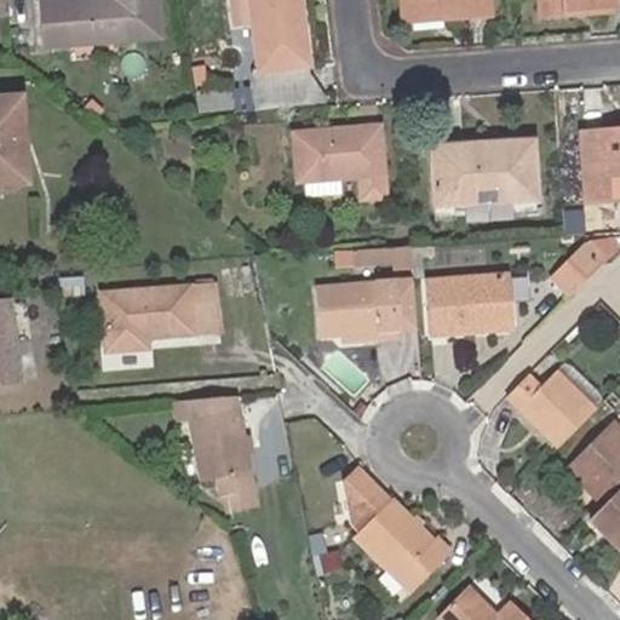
[(59,50),(107,46),(148,41),(143,0),(97,0),(98,4),(30,11),(34,52),(59,50)]
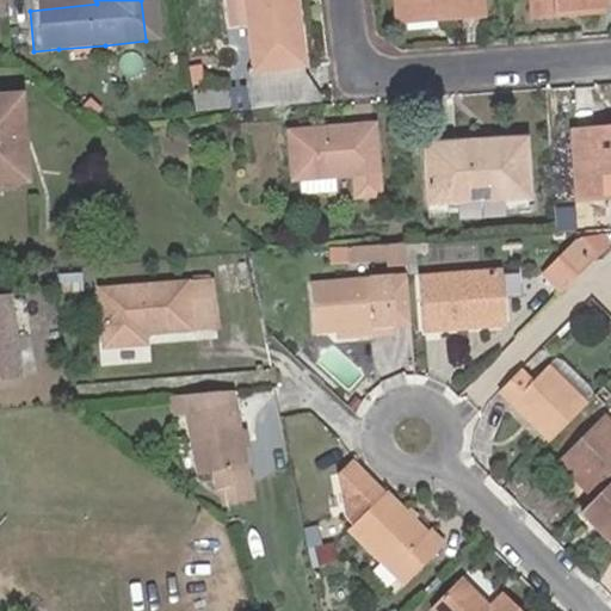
[(245,22),(240,0),(229,0),(226,1),(229,24),(245,22)]
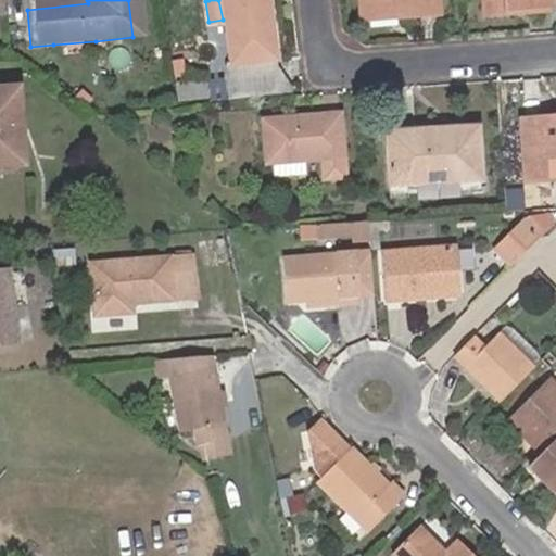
[(260,61),(272,59),(263,0),(218,0),(223,20),(228,63),(230,63),(234,79),(261,75),(260,61)]
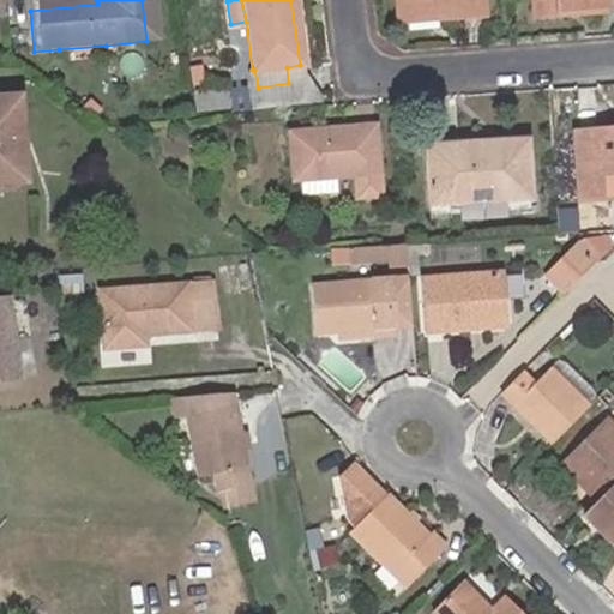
[(432,4),(433,11),(476,8),(475,0),(390,0),(391,7),(432,4)]
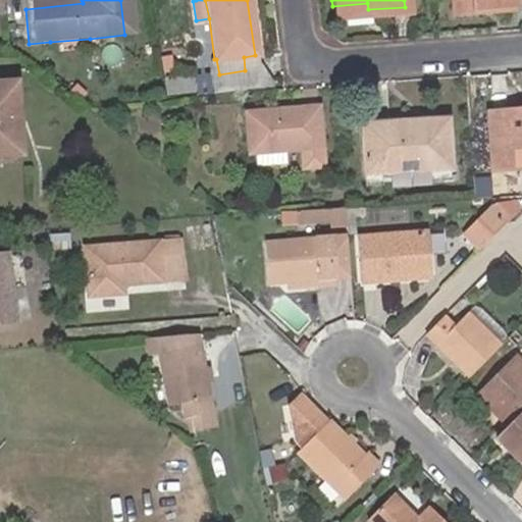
[(513,2),(457,6),(450,7),(450,12),(513,8),(513,2)]
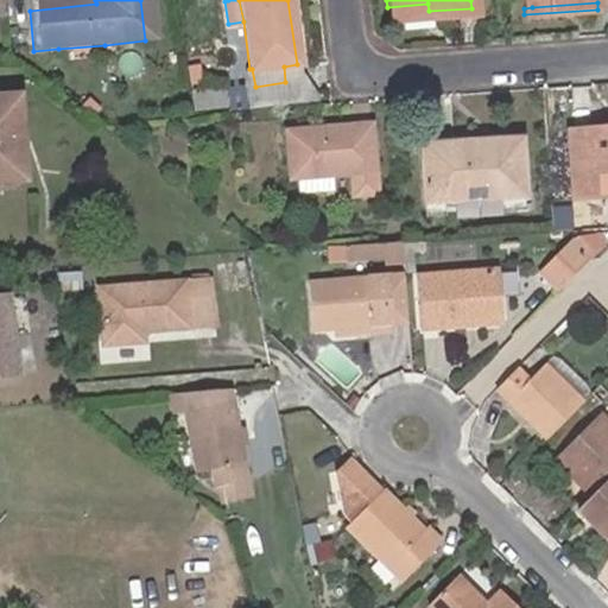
[(388,14),(429,11),(428,4),(387,7),(388,14)]
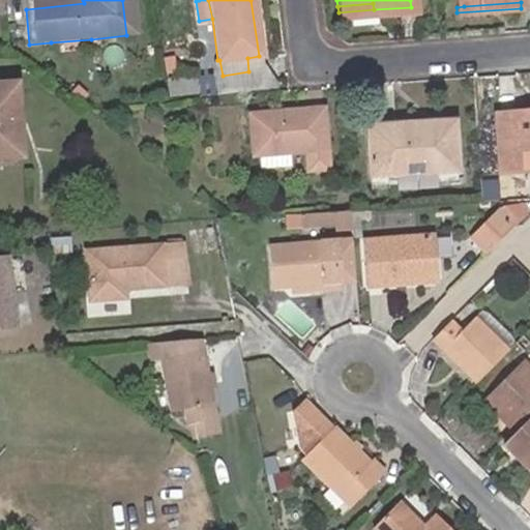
[(92,52),(91,39),(51,42),(52,55),(92,52)]
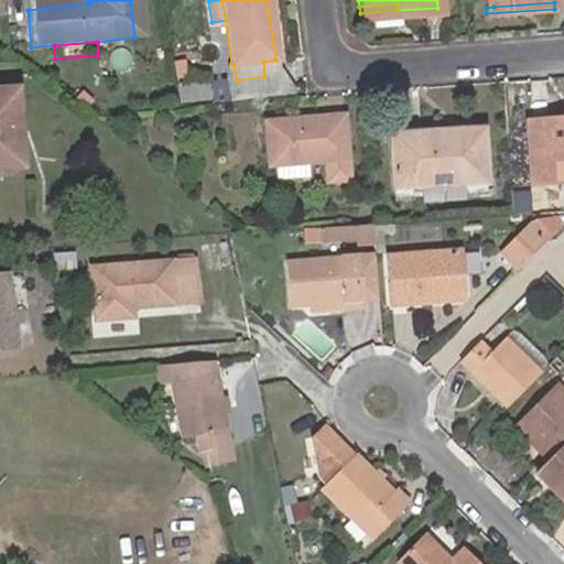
[(278,74),(275,60),(263,62),(264,76),(278,74)]
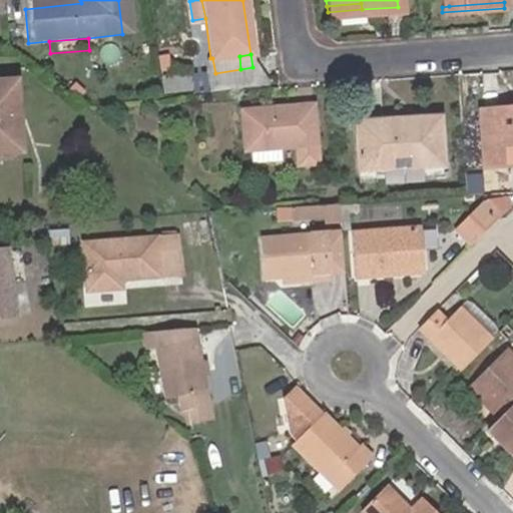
[(0,146),(17,146),(13,77),(0,77),(0,146)]
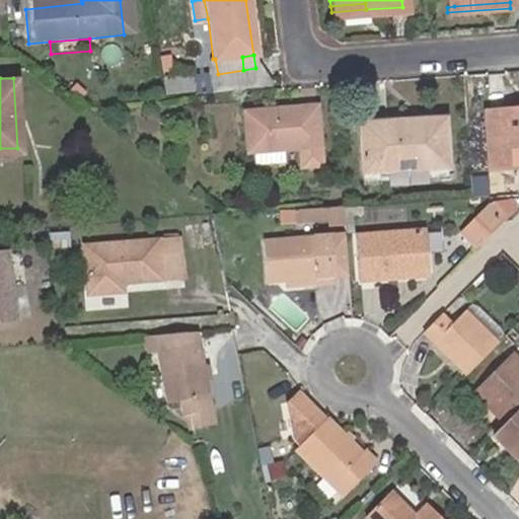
[(249,151),(279,148),(316,145),(312,105),(241,110),(244,151),(249,151)]
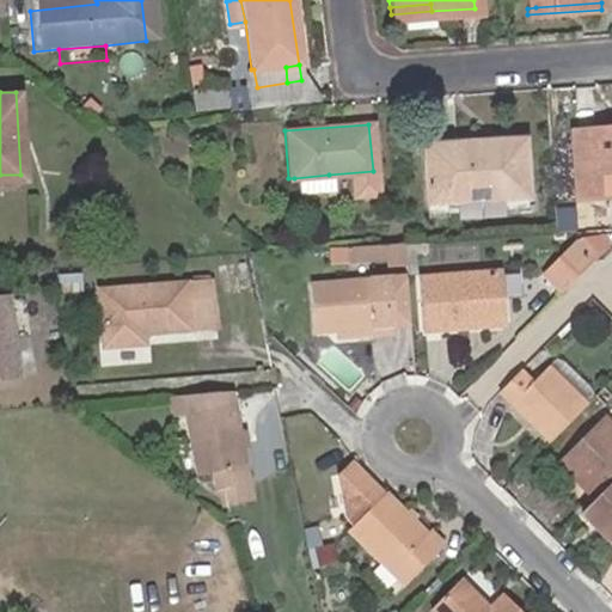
[(600,185),(611,184),(611,127),(570,130),(576,201),(601,199),(600,185)]
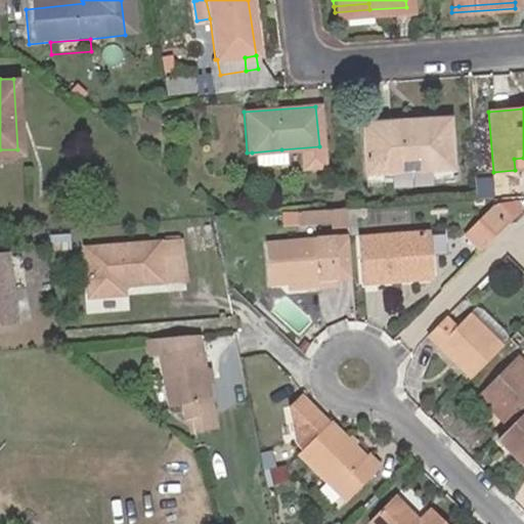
[(363,174),(450,169),(446,118),(385,122),(359,123),(363,174)]
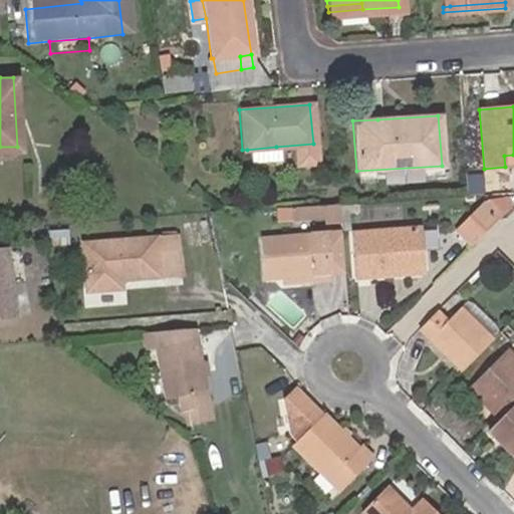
[(277,161),(276,147),(247,150),(249,164),(277,161)]
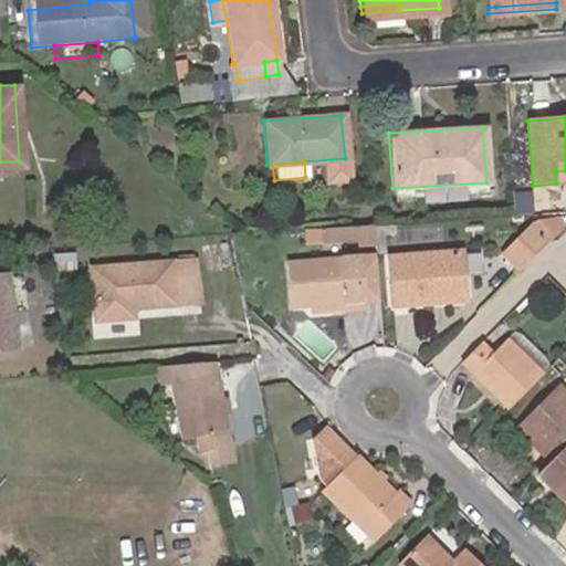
[(565,182),(565,170),(555,171),(556,184),(565,182)]
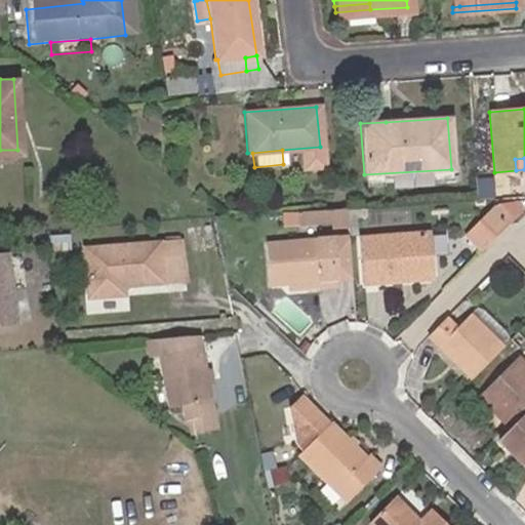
[(452,183),(451,169),(364,174),(365,187),(452,183)]
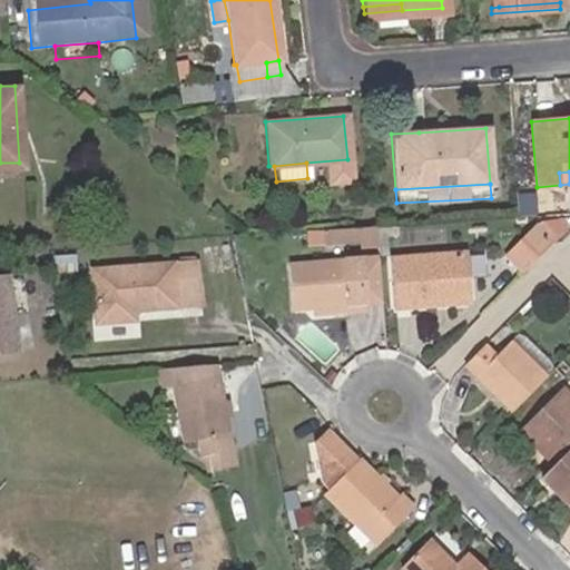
[(513,256),(529,269),(556,242),(540,228),(513,256)]
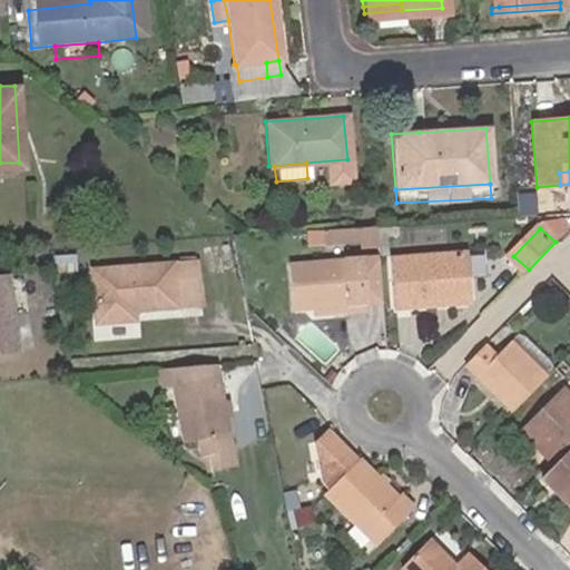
[(396,310),(474,304),(471,256),(393,262),(396,310)]
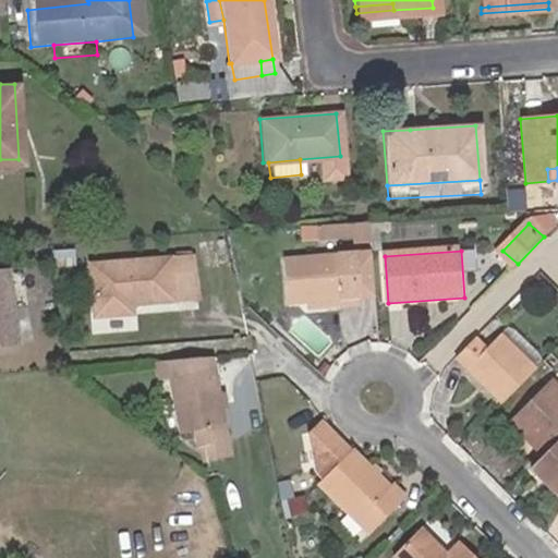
[(288,302),(307,301),(342,299),(342,306),(362,304),(358,255),(284,259),(288,302)]
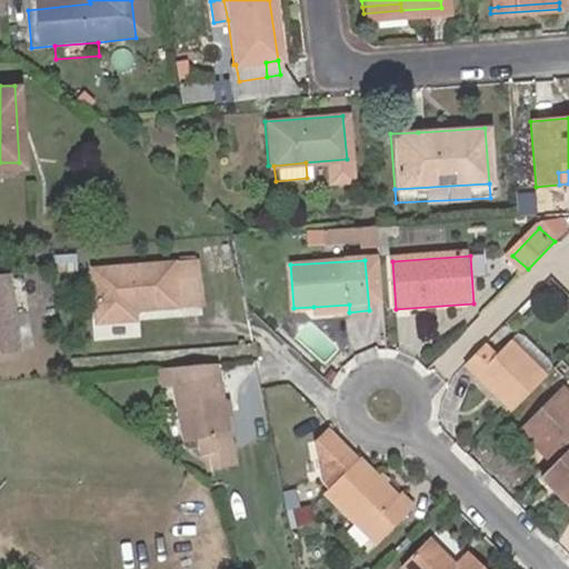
[(136,310),(201,306),(196,265),(96,271),(100,322),(137,320),(136,310)]
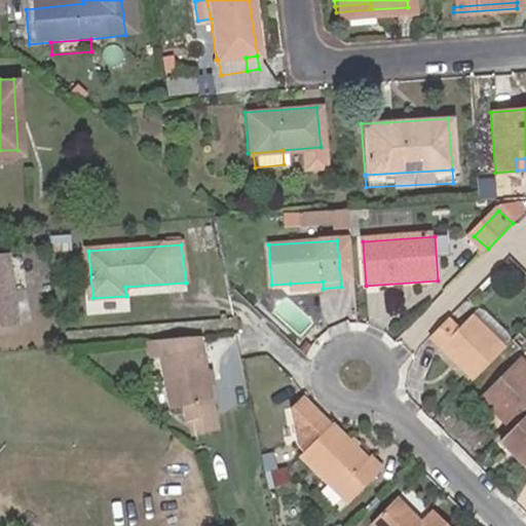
[(0,325),(11,325),(7,251),(0,251),(0,325)]
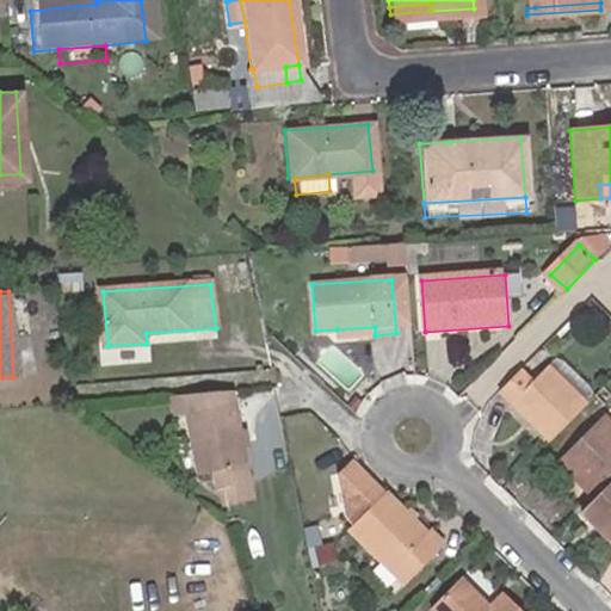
[(375,327),(337,329),(338,338),(375,335),(375,327)]
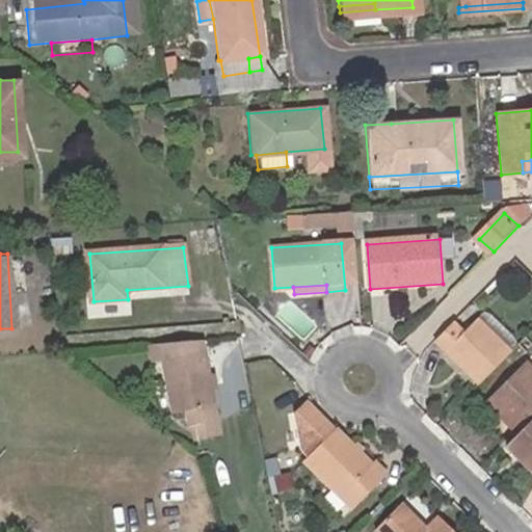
[(514,347),(522,339),(488,307),(481,314),(514,347)]
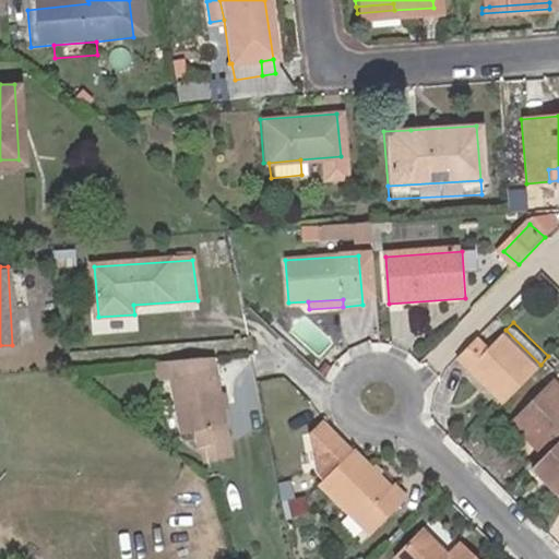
[(477,340),(460,358),(504,400),(536,367),(502,333),(486,347),(477,340)]
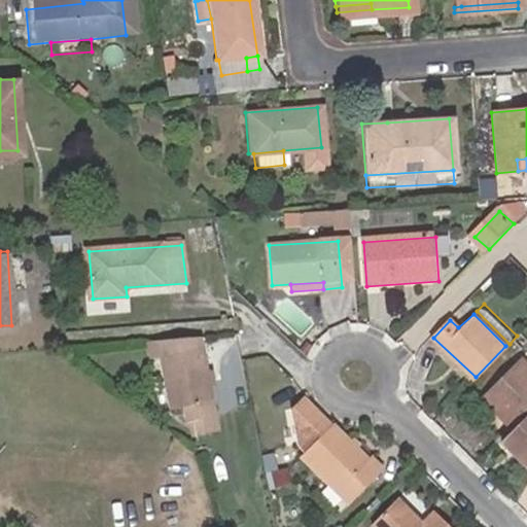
[(202,339),(147,343),(151,359),(162,357),(170,396),(211,390),(208,373),(206,362),(202,339)]
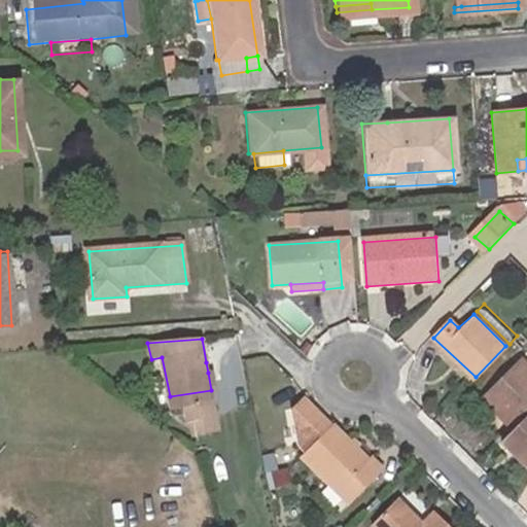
[(485,397),(516,429),(526,418),(526,364),(521,360),(485,397)]
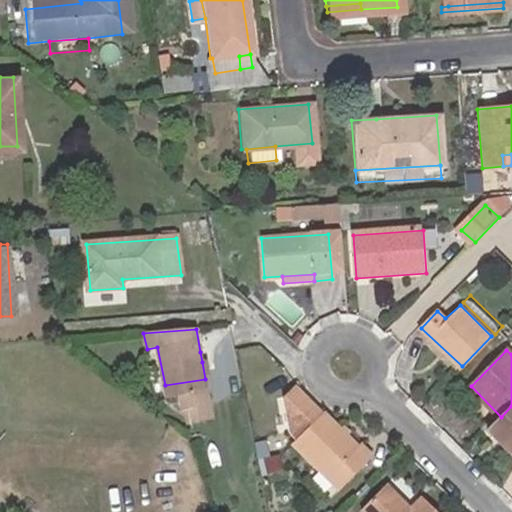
[(511,406),(501,417),(489,430),(497,438),(500,435),(507,441),(504,444),(511,452),(511,406)]
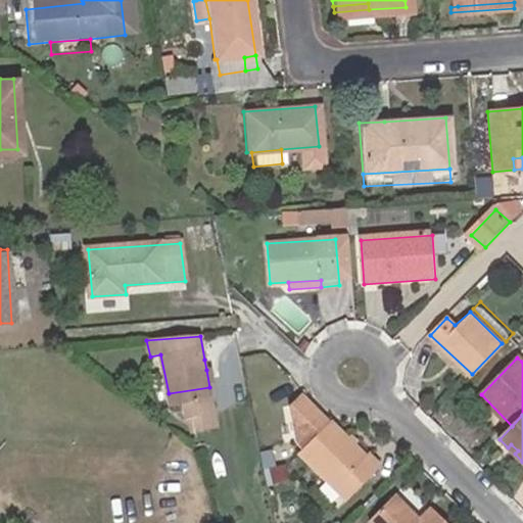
[(353,448),(346,442),(330,425),(300,454),(347,501),(377,472),(365,460),(353,448)]
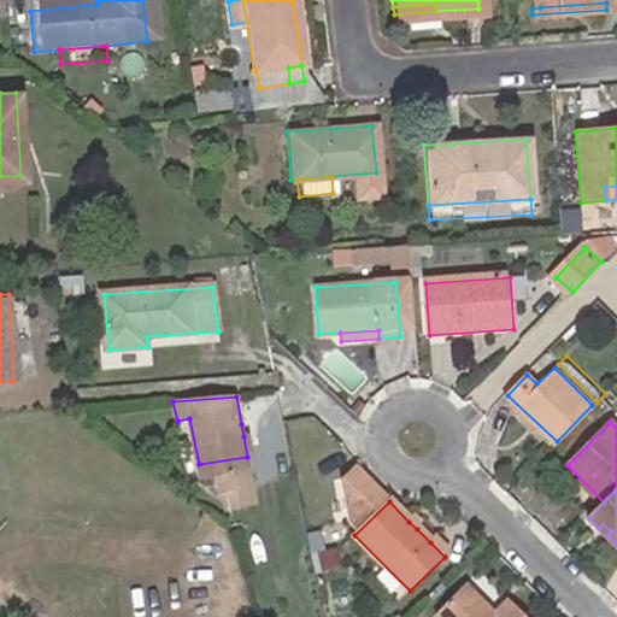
[(412,518),(409,522),(417,529),(421,526),(412,518)]
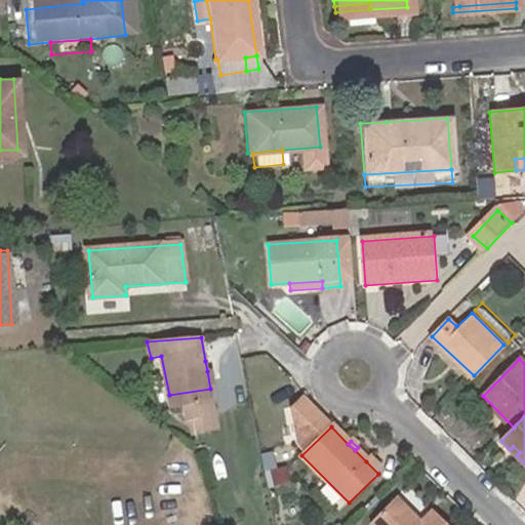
[(513,446),(510,449),(517,455),(520,452),(513,446)]
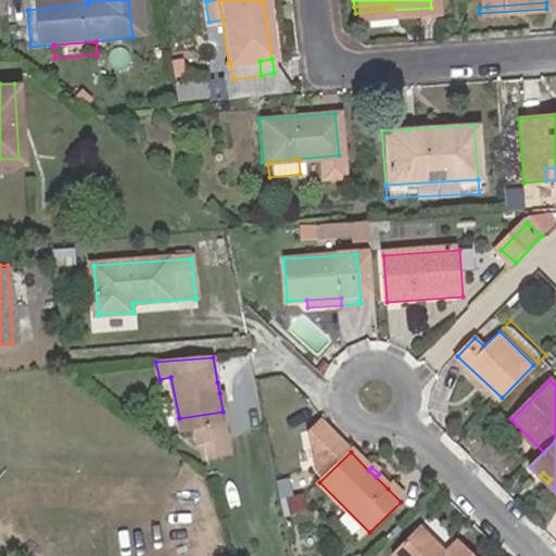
[(388,489),(401,502),(404,497),(391,485),(388,489)]
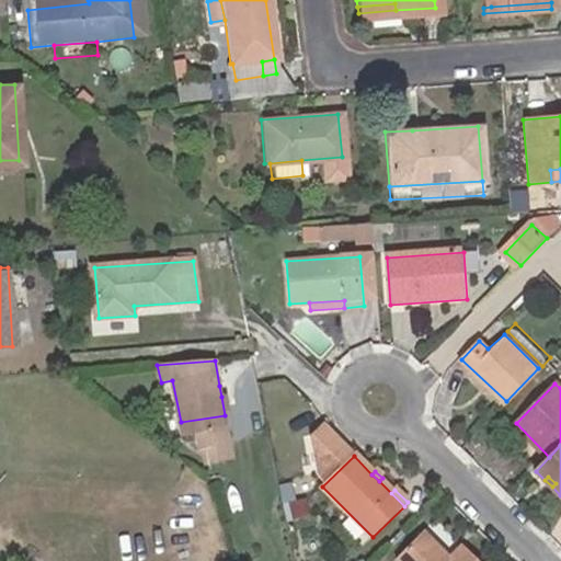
[(478,560),(465,547),(451,558),(425,533),(397,560),(478,560)]
